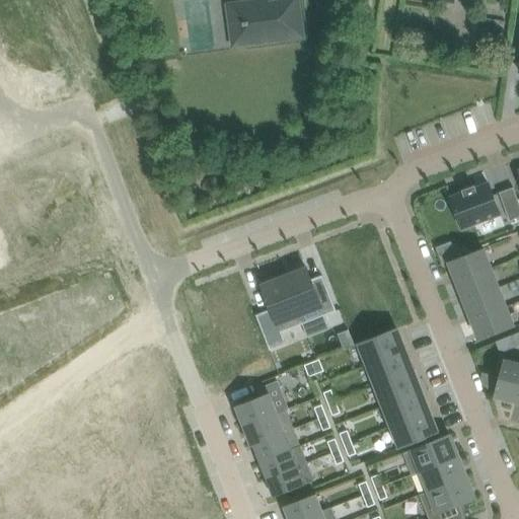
[(300,0),(271,0),(268,0),(267,0),(239,0),(225,2),(230,48),(306,39),(300,0)]
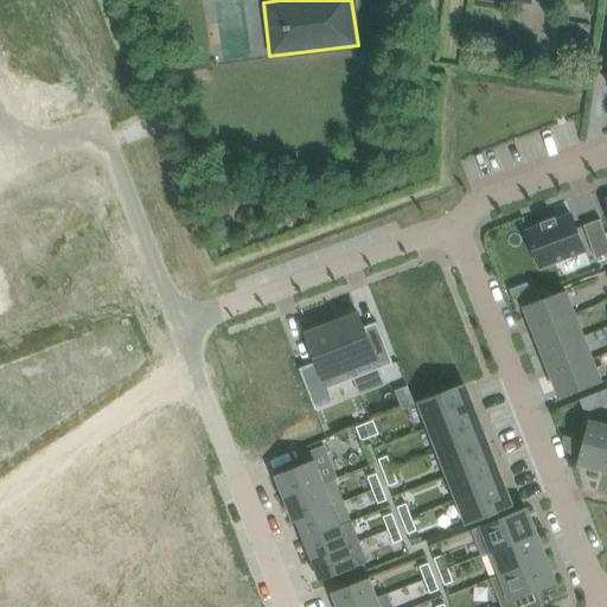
[(586,253),(573,217),(556,223),(556,219),(542,225),(543,228),(528,234),(541,269),(586,253)]
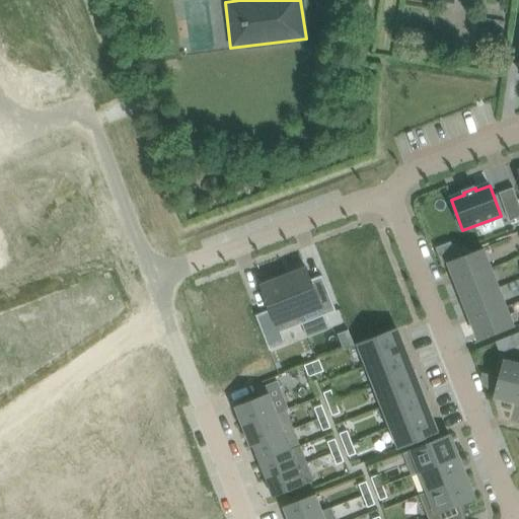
[(518,202),(513,187),(499,193),(510,220),(518,216),(518,202)]
